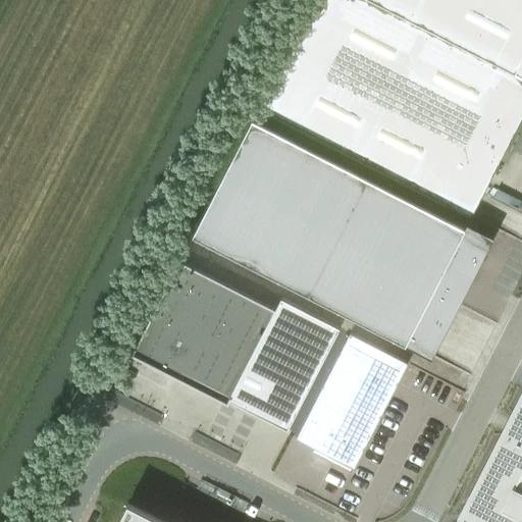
[(521,0),(316,0),(260,109),(471,217),(473,213),(470,211),(468,214),(448,203),(469,161),(487,170),(490,172),(503,148),(521,109),(521,0)]
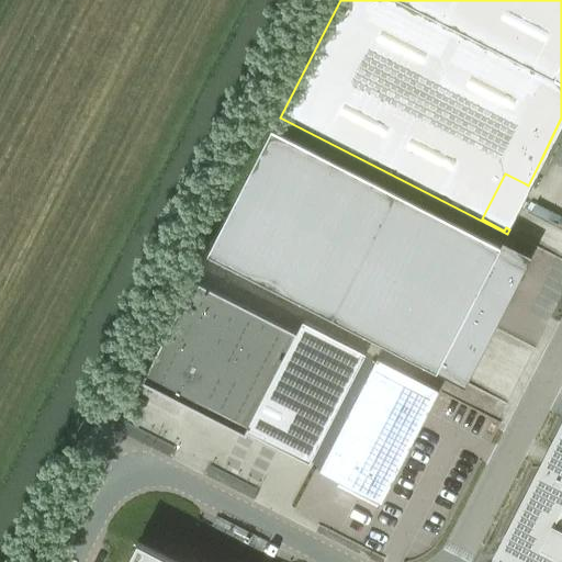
[(507,302),(529,259),(272,127),(208,253),(437,370),(480,288),(507,302)]
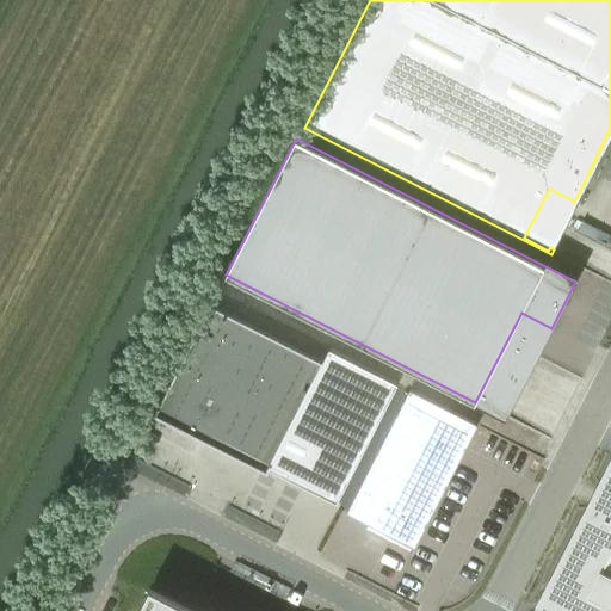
[(155,414),(154,415),(166,421),(263,470),(266,473),(269,469),(337,504),(397,386),(328,350),(322,363),(211,306),(155,414)]
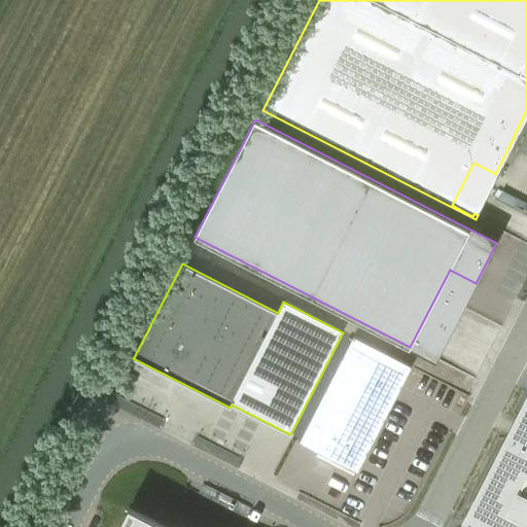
[(353,337),(299,443),(357,472),(413,366),(353,337)]
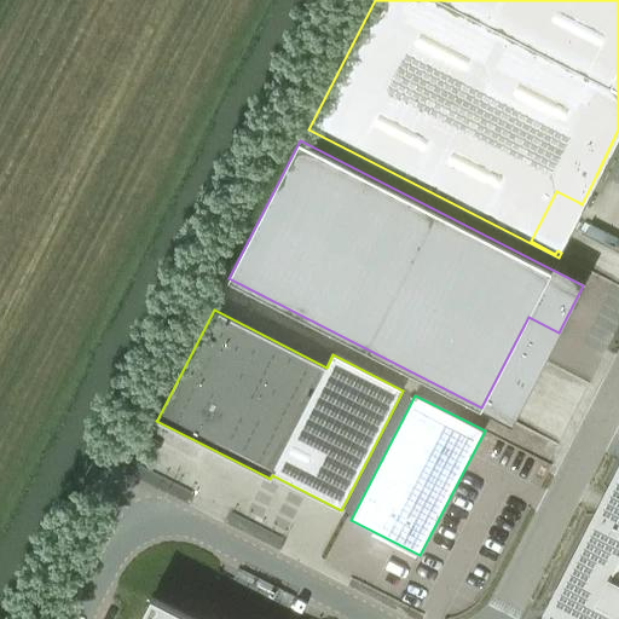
[(129,455),(198,486),(192,499),(215,509),(229,482),(242,489),(250,469),(145,422),(129,455)]
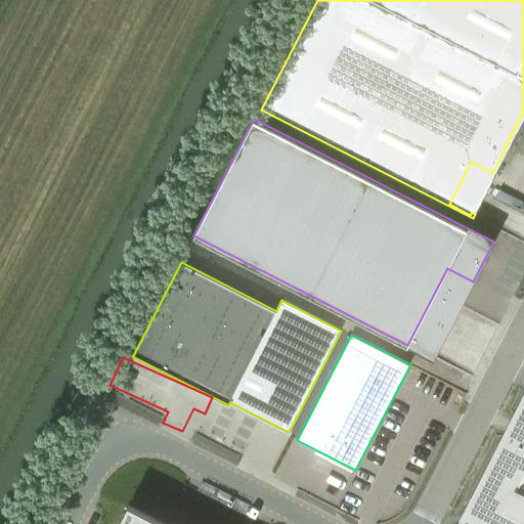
[(523,523),(523,406),(468,518),(480,523),(523,523)]
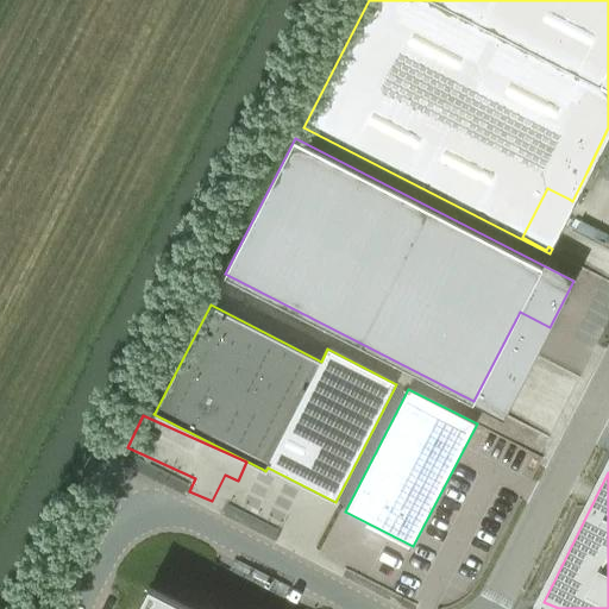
[(190,608),(150,588),(138,608),(190,608)]
